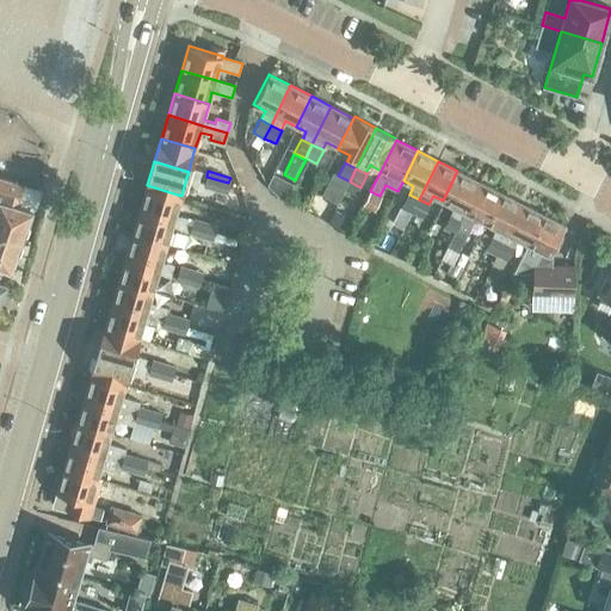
[(464,213),(480,183),(457,171),(443,201),(455,207),(450,215),(461,221),(464,213)]
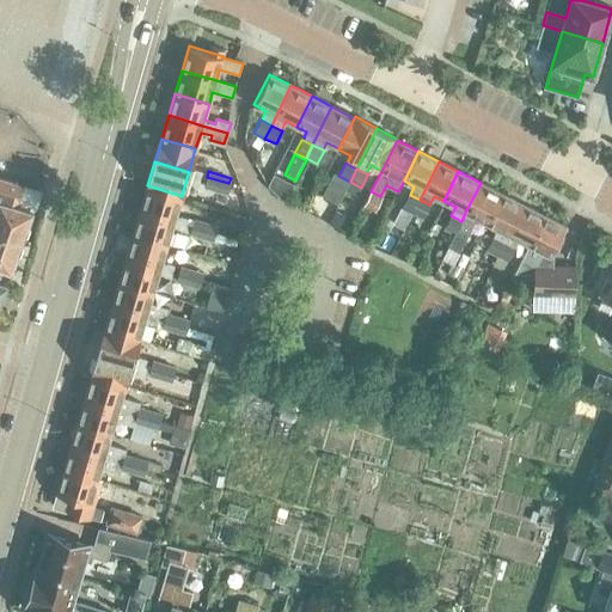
[(0,233),(20,242),(32,210),(19,207),(25,185),(0,177),(0,233)]
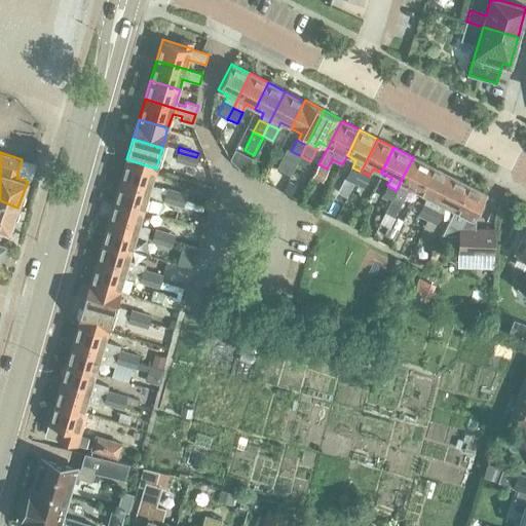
[(178,152),(176,157),(195,163),(196,157),(178,152)]
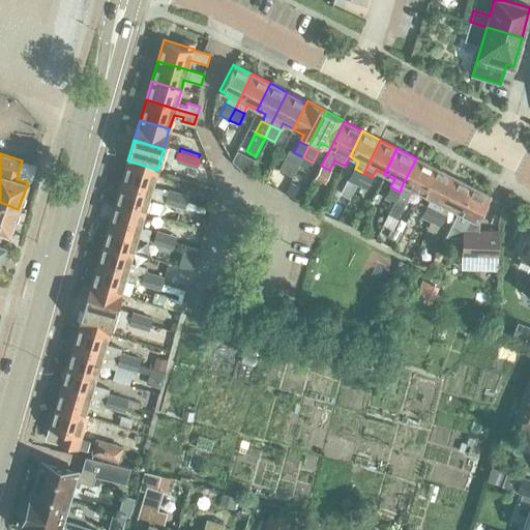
[(400,192),(393,203),(388,213),(398,218),(412,188),(422,194),(435,168),(416,158),(403,184),(400,192)]
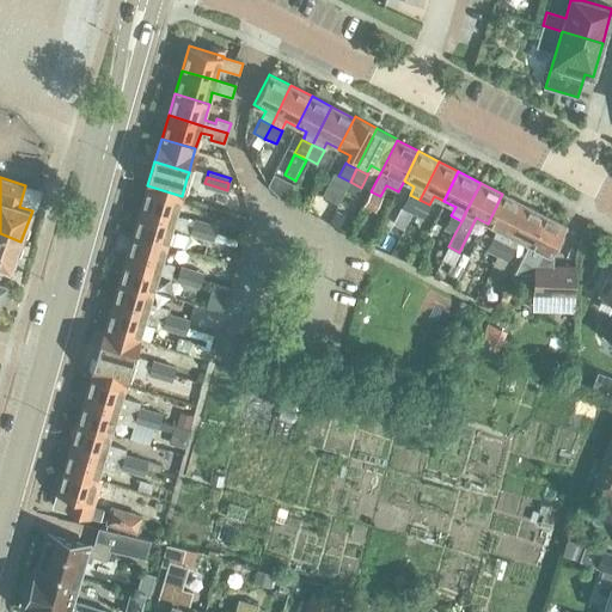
[(181,200),(182,196),(147,185),(147,189),(141,207),(176,216),(181,200)]
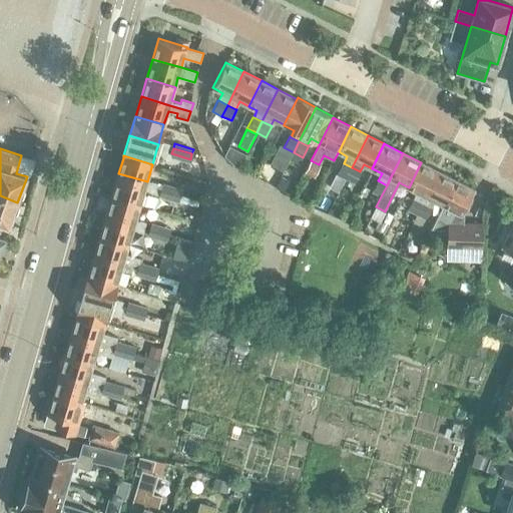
[(313,178),(319,164),(311,160),(304,173),(313,178)]
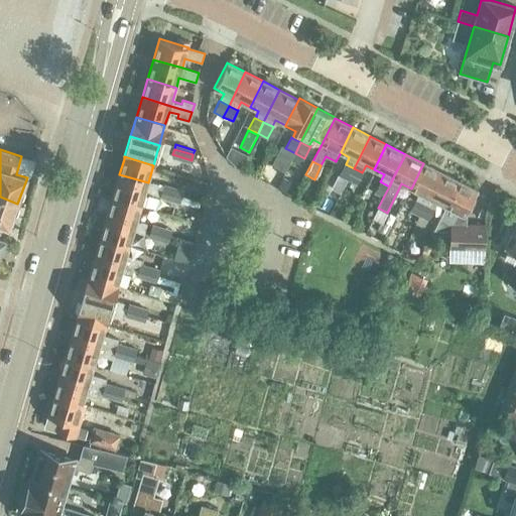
[(348,179),(354,168),(346,164),(344,163),(339,175),(348,179)]
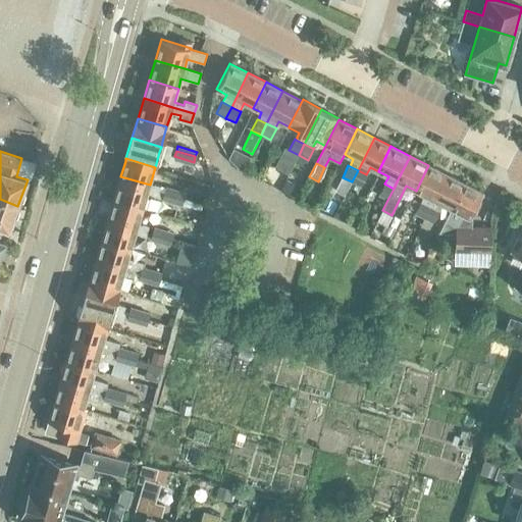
[(429,207),(446,174),(428,165),(416,191),(425,196),(421,203),(429,207)]
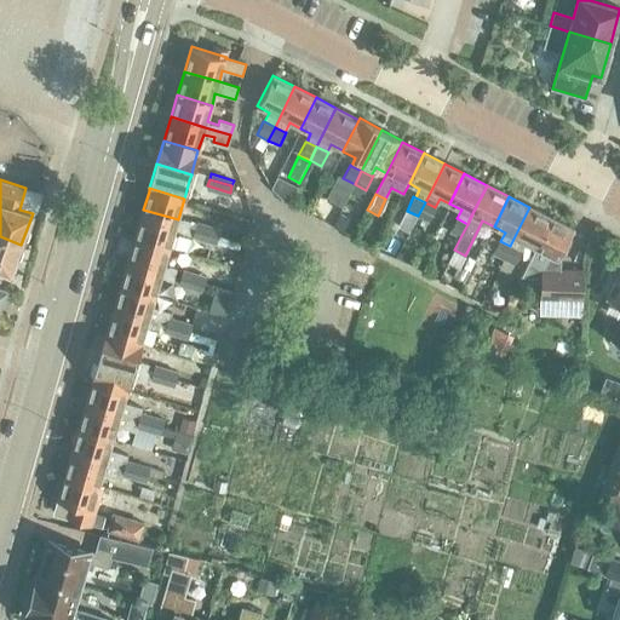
[(425,202),(418,216),(430,222),(436,207),(435,207),(425,202)]
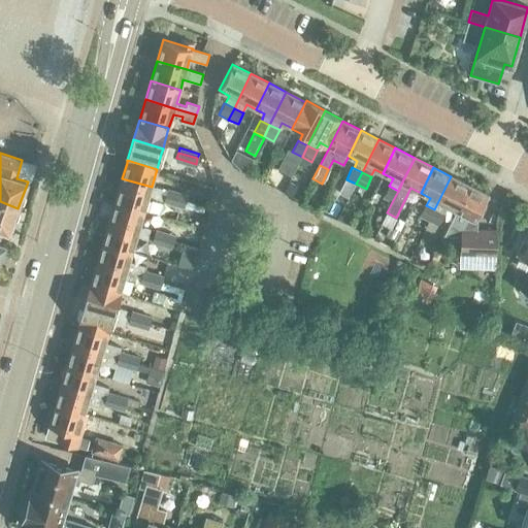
[(457,211),(469,186),(451,176),(434,209),(442,215),(447,206),(457,211)]
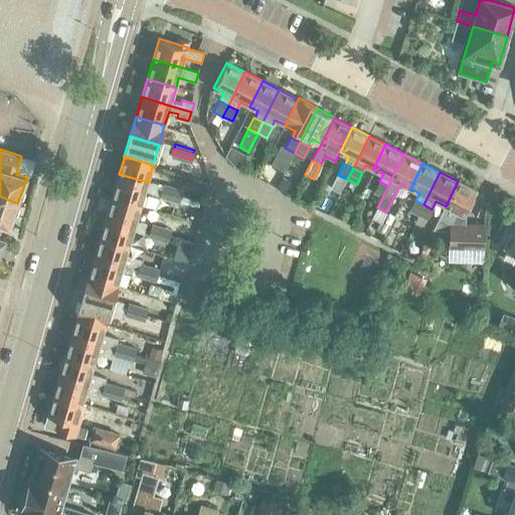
[(183,193),(148,182),(119,174),(113,194),(142,203),(145,192),(180,202),(183,193)]
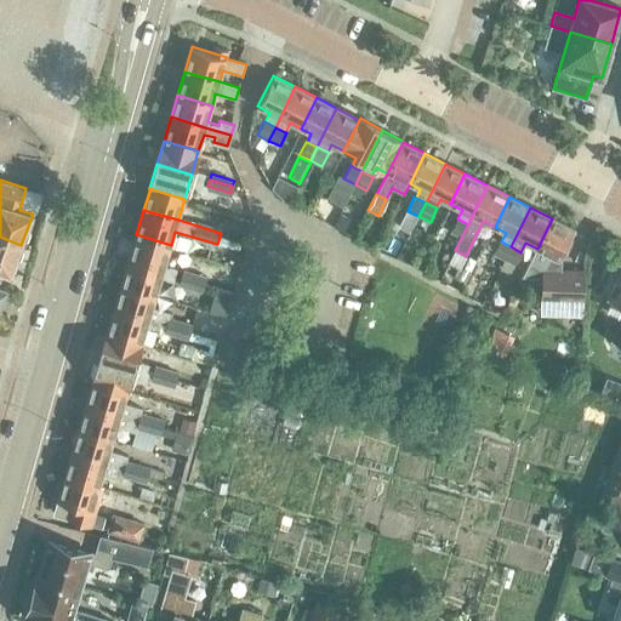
[(339,216),(334,227),(342,232),(348,220),(339,216)]
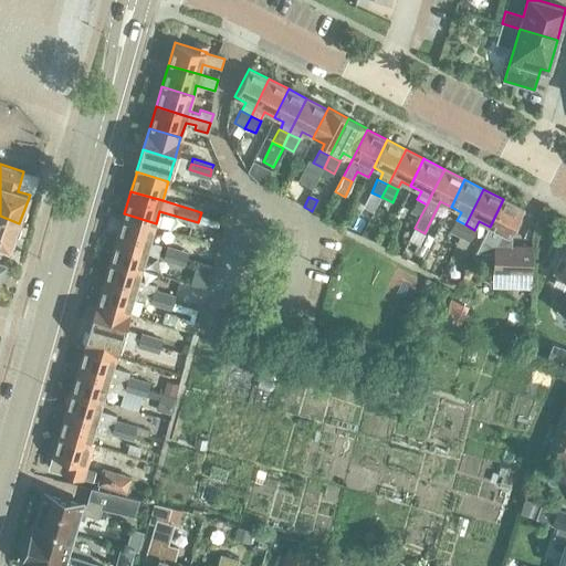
[(420,217),(427,205),(417,199),(416,199),(410,211),(420,217)]
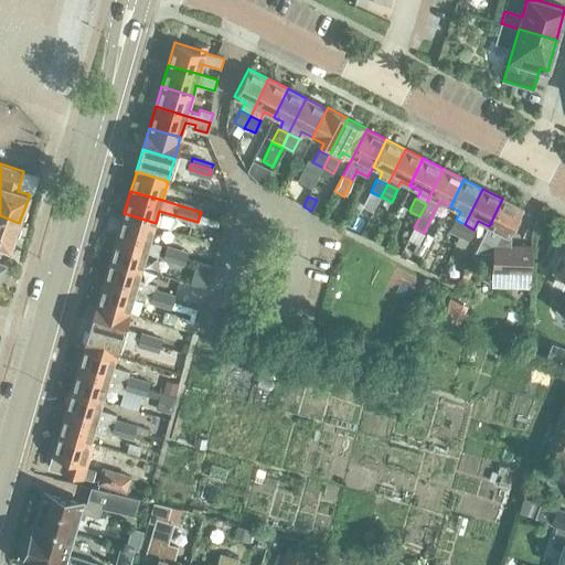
[(502,199),(489,226),(500,232),(509,236),(511,232),(522,209),(502,199)]
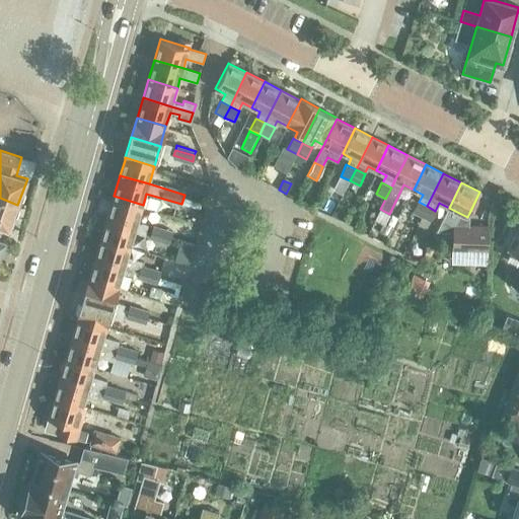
[(114,196),(108,215),(137,223),(136,227),(146,230),(148,225),(138,222),(143,205),(114,196)]
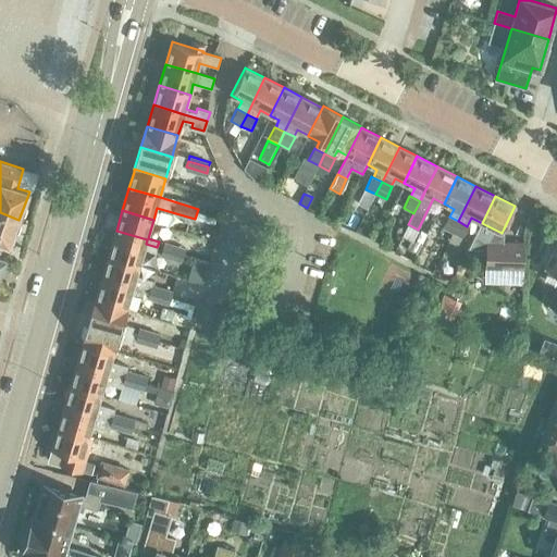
[(0,240),(10,246),(19,220),(0,212),(0,240)]
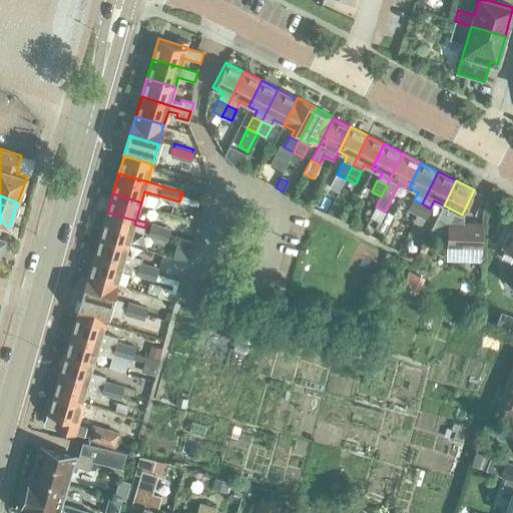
[(416,215),(422,203),(414,199),(412,199),(407,210),(416,215)]
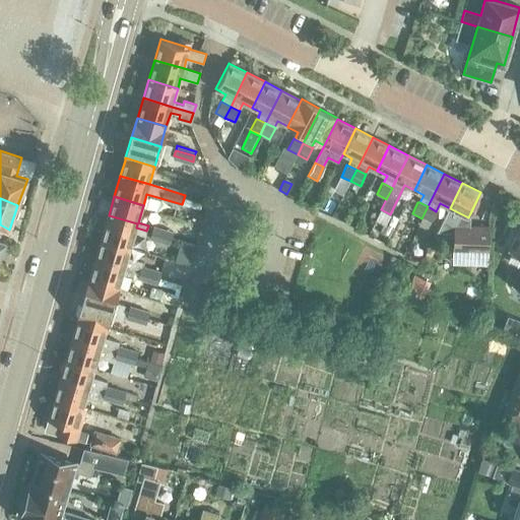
[(428,206),(421,218),(432,222),(437,211),(436,211),(428,206)]
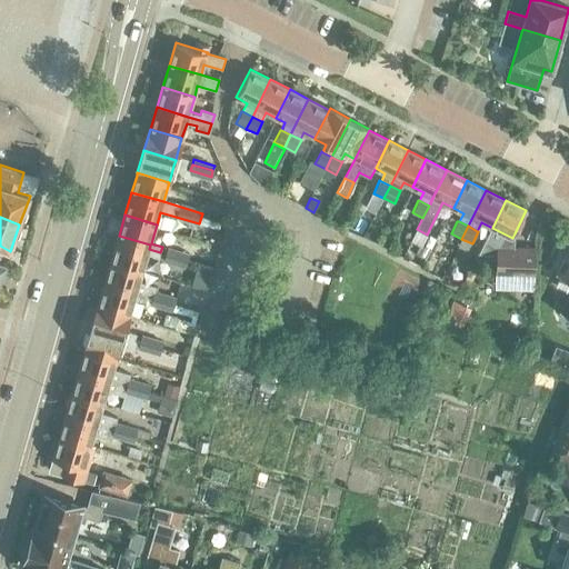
[(512,238),(503,233),(497,246),(499,247),(498,275),(535,276),(536,248),(515,247),(516,233),(515,233),(512,238)]
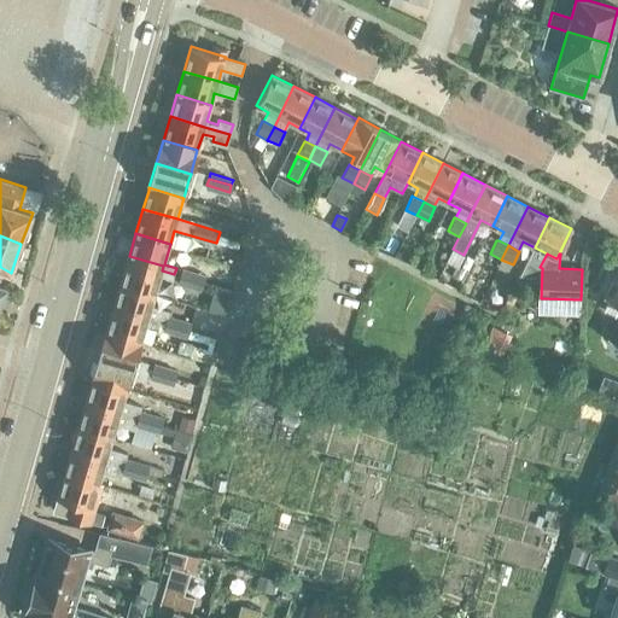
[(129,256),(121,283),(156,293),(159,278),(172,281),(174,274),(162,270),(163,266),(129,256)]
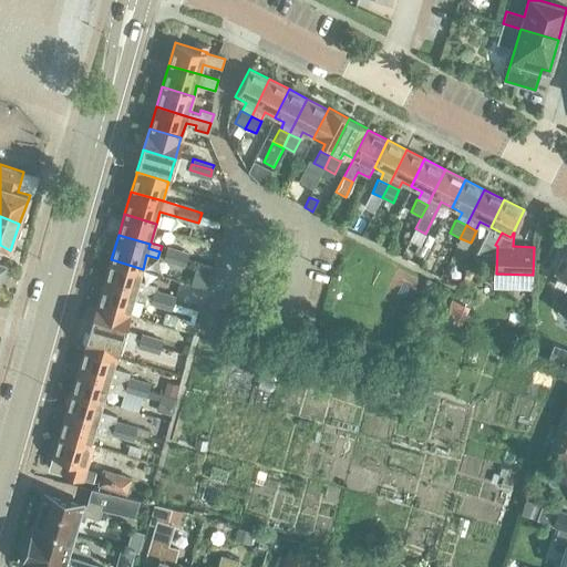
[(460,238),(456,245),(467,249),(471,243),(460,238)]
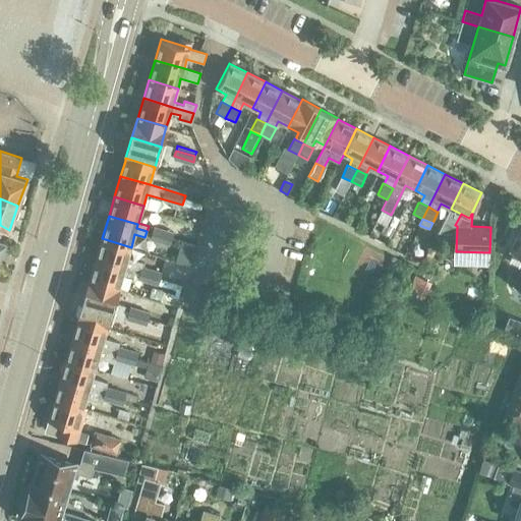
[(520,224),(515,235),(510,233),(504,245),(511,249),(507,257),(520,264),(520,275),(515,287),(520,289),(520,224)]
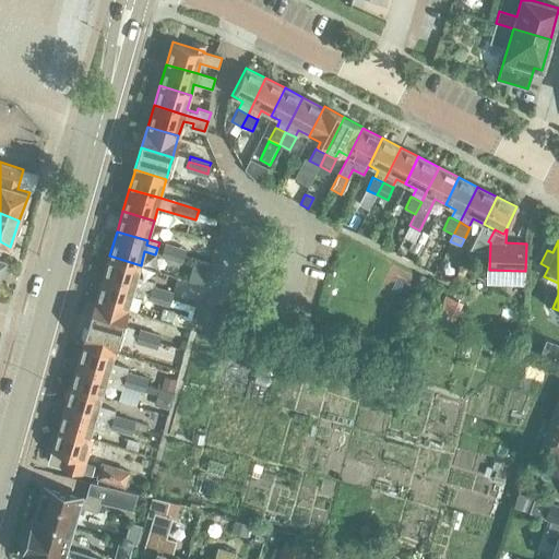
[(163,250),(161,257),(171,260),(176,246),(165,242),(163,250)]
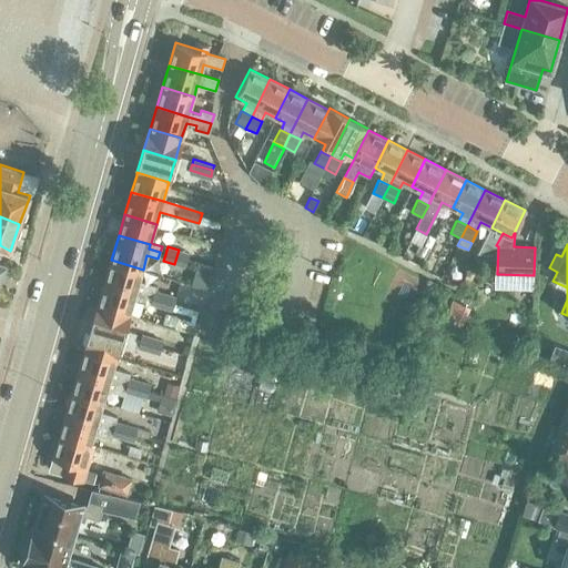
[(179,250),(174,264),(185,267),(188,261),(190,253),(179,250)]
